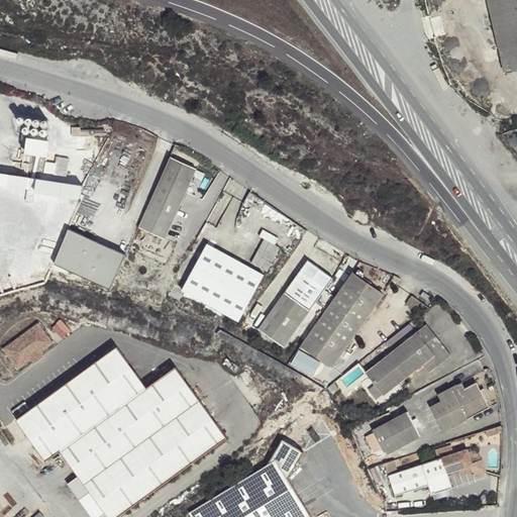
[(516,0),(488,0),(504,72),(516,68),(516,0)]
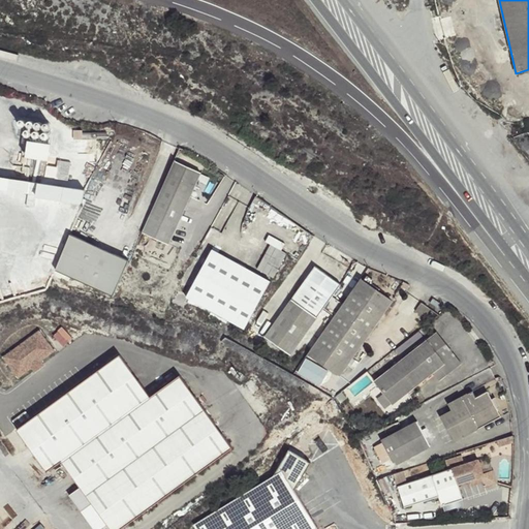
[(45,144),(33,143),(32,154),(43,156),(45,144)]
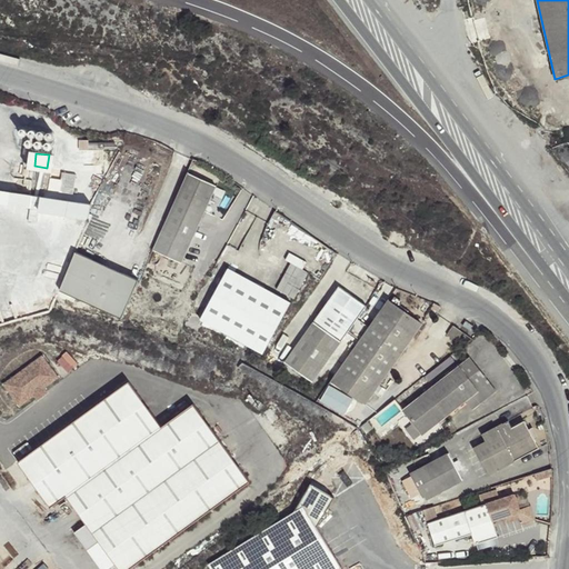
[(75,176),(63,173),(61,191),(72,192),(75,176)]
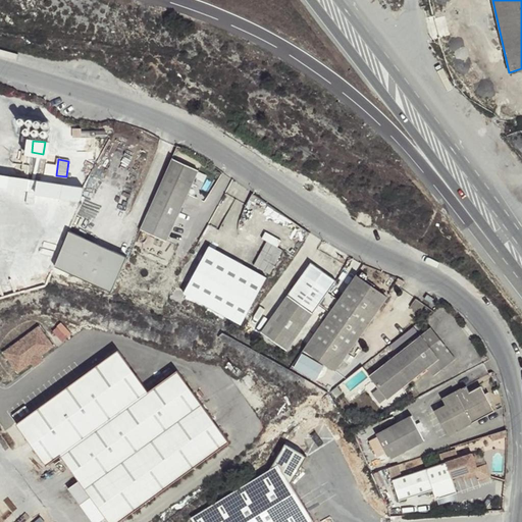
[(141,229),(167,241),(199,170),(173,159),(141,229)]
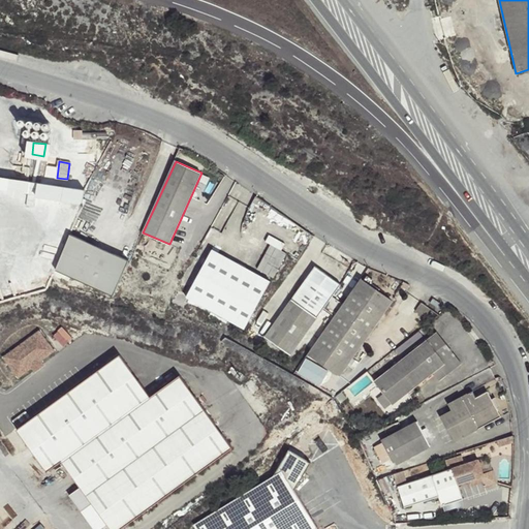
[(0,177),(0,188),(28,192),(30,181),(0,177)]
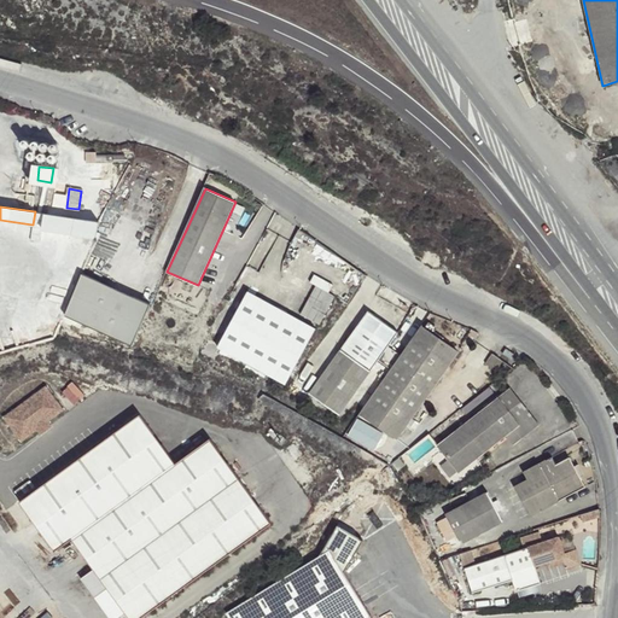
[(151,304),(83,274),(65,315),(133,345),(151,304)]
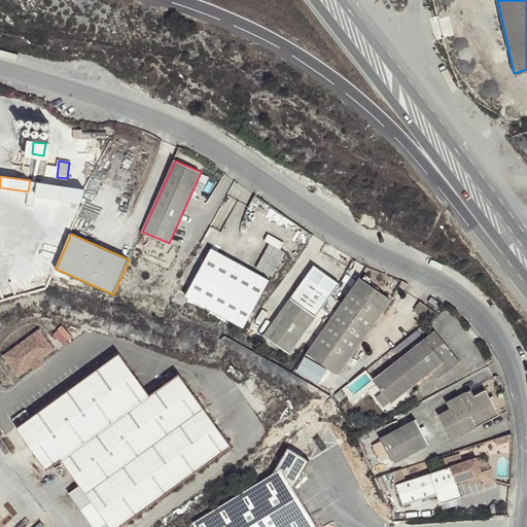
[(286,252),(270,244),(256,269),(273,277),(286,252)]
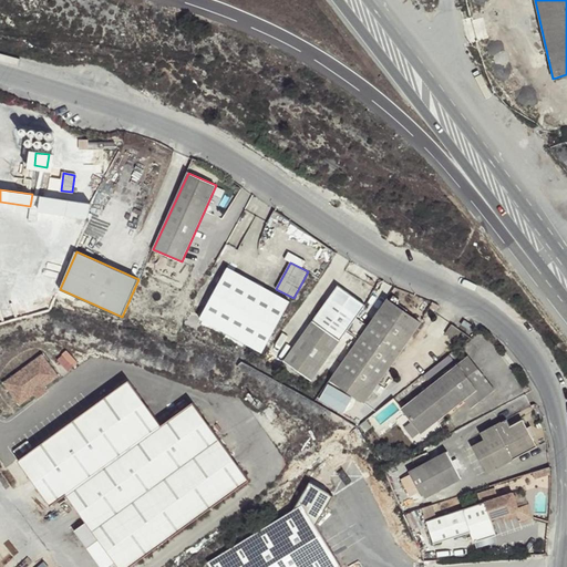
[(199,319),(261,352),(290,301),(228,268),(199,319)]
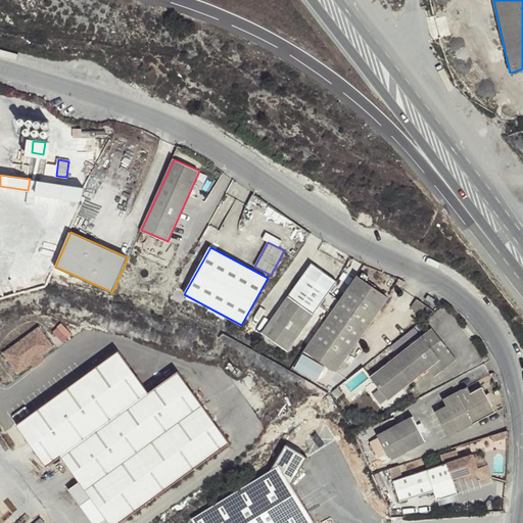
[(337,281),(312,264),(262,334),(287,351),(337,281)]
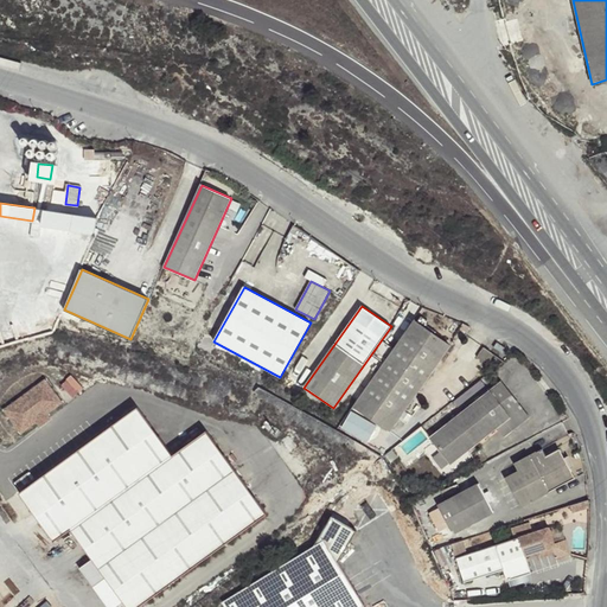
[(414,319),(352,407),(389,433),(451,345),(414,319)]
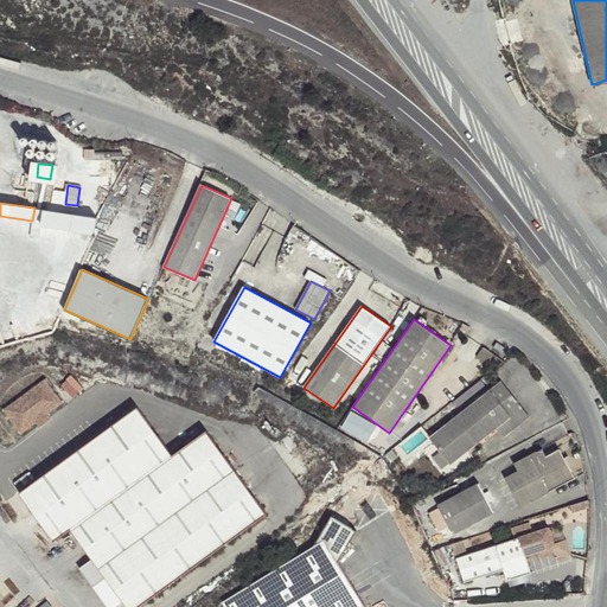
[(505,347),(497,343),(493,347),(502,352),(505,347)]
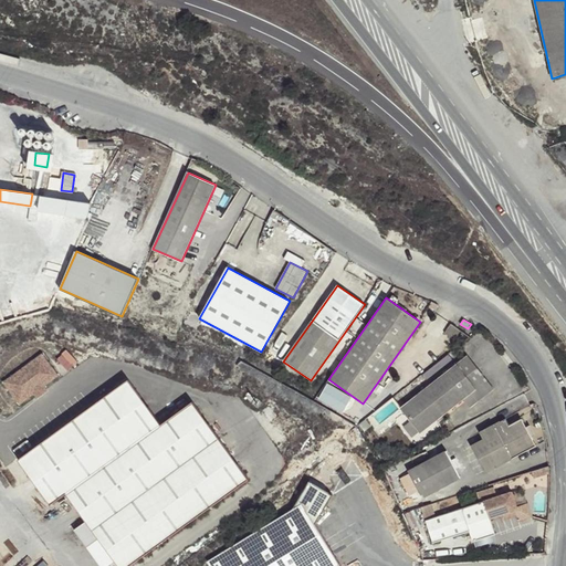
[(70,370),(79,362),(67,349),(59,358),(70,370)]
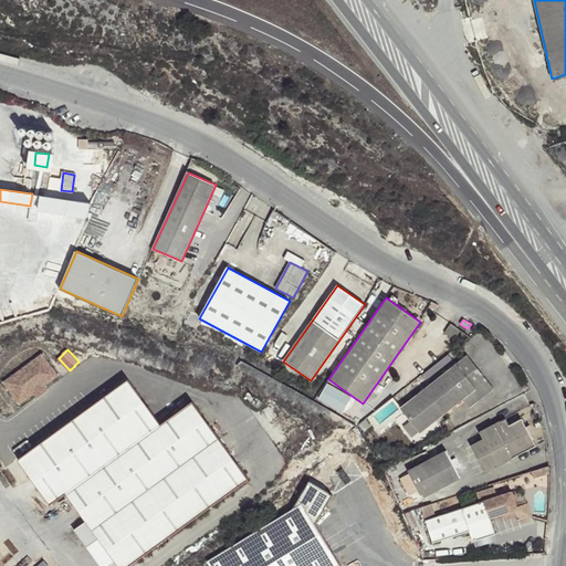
[(43,354),(3,381),(19,402),(33,392),(44,385),(59,376),(43,354)]
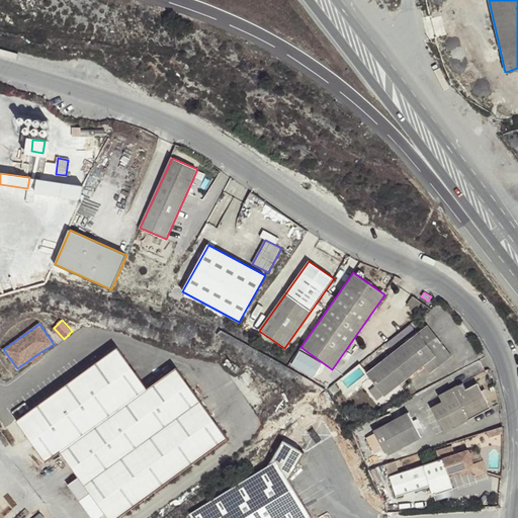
[(435,355),(445,347),(428,326),(418,334),(435,355)]
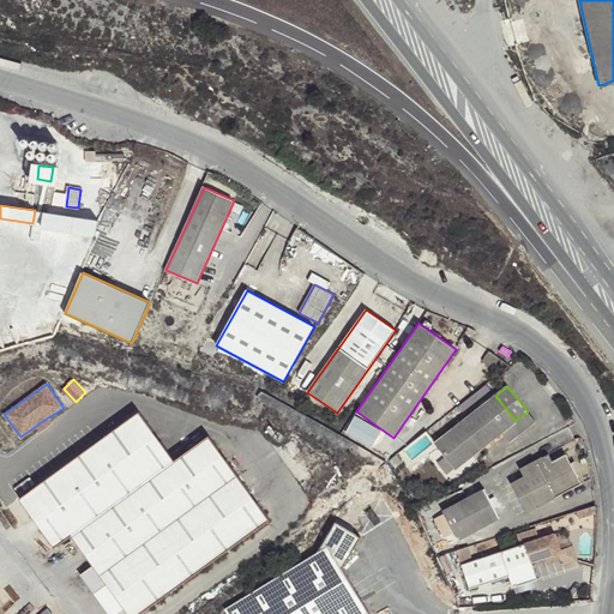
[(438,463),(447,475),(503,432),(510,441),(536,421),(528,411),(516,421),(495,396),(435,443),(445,456),(438,463)]
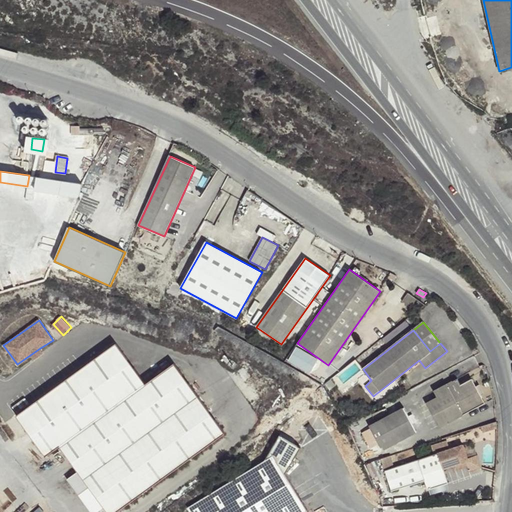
[(108,511),(116,511),(226,432),(175,362),(146,383),(117,342),(17,415),(46,456),(60,445),(77,468),(79,471),(73,474),(68,478),(79,494),(90,486),(108,511)]
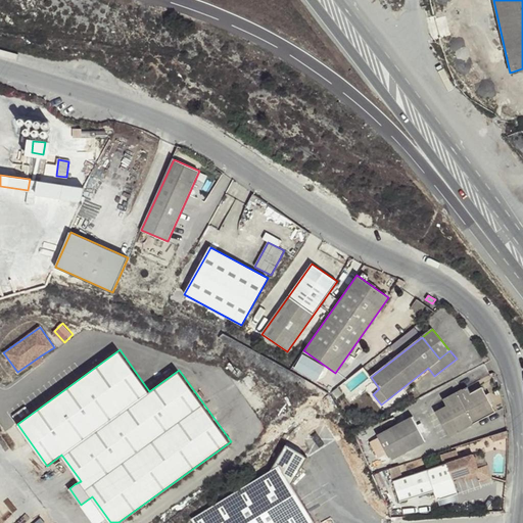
[(41,355),(31,363),(34,367),(44,360),(41,355)]
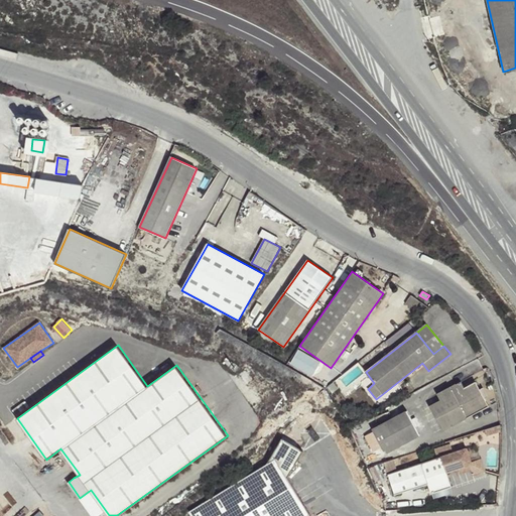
[(363,365),(339,375),(345,388),(368,378),(363,365)]
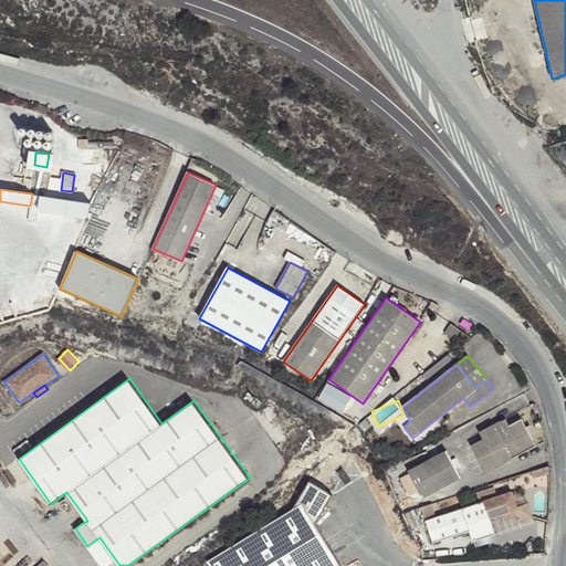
[(471,446),(485,472),(535,446),(522,419),(509,426),(505,419),(494,425),(493,425),(480,431),(483,439),(471,446)]
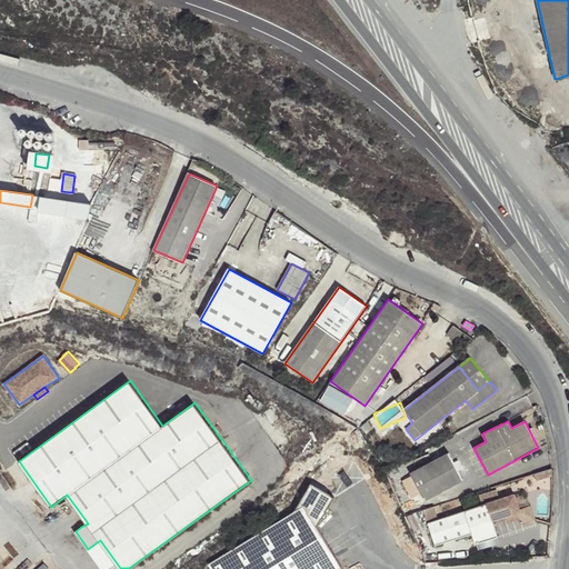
[(451,457),(445,455),(411,473),(422,495),(432,489),(436,496),(460,482),(461,477),(451,457)]
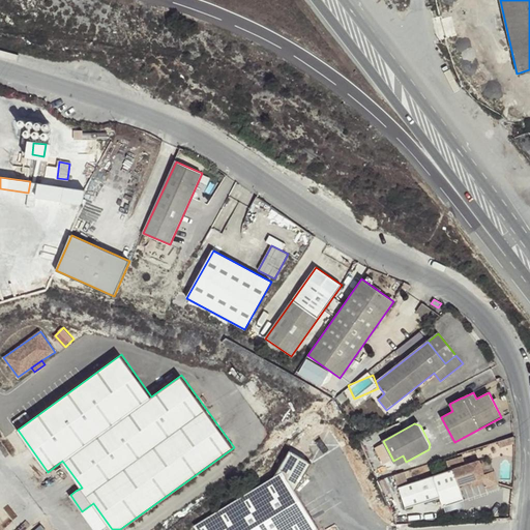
[(513,443),(513,437),(497,442),(499,448),(513,443)]
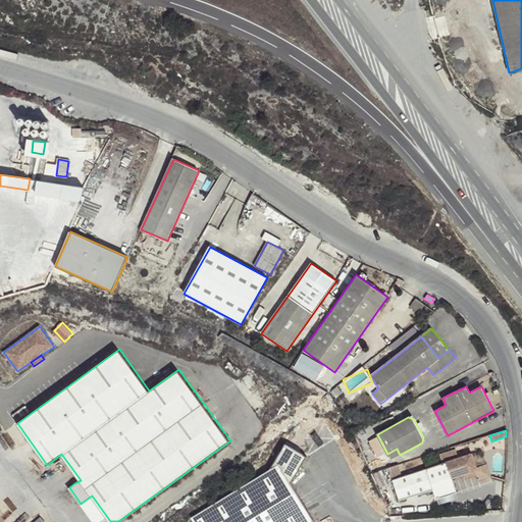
[(307,457),(285,444),(269,470),(191,518),(194,521),(314,521),(291,483),(296,475),(298,475),(300,474),(301,472),(300,471),(299,470),(307,457)]
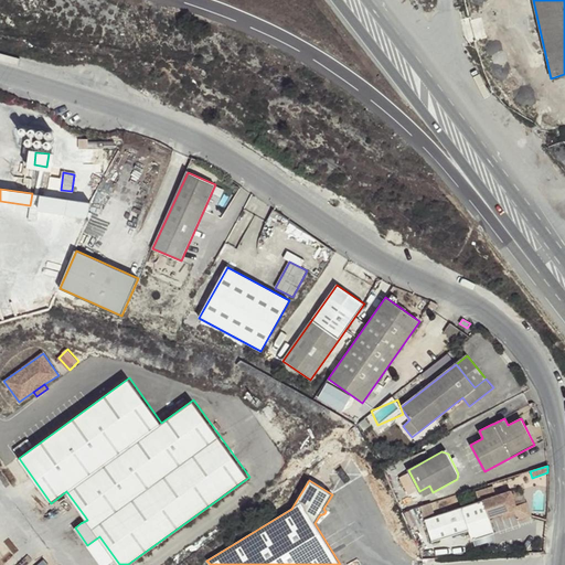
[(419,491),(423,497),(433,492),(429,486),(419,491)]
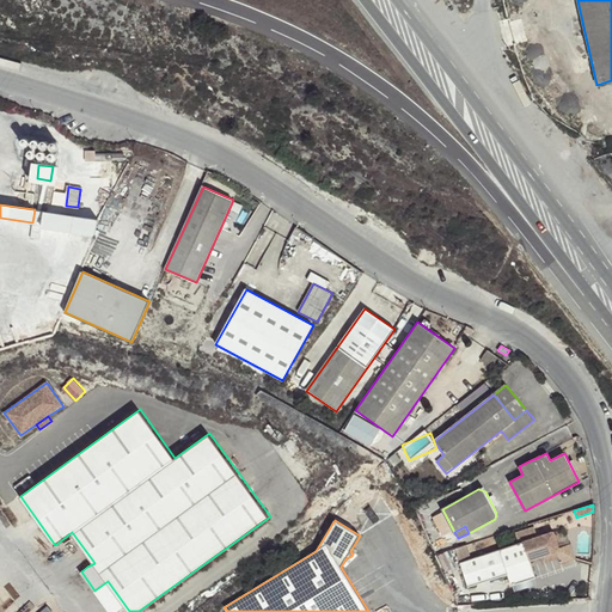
[(508,574),(512,585),(536,577),(530,560),(560,550),(554,532),(459,563),(467,587),(508,574)]
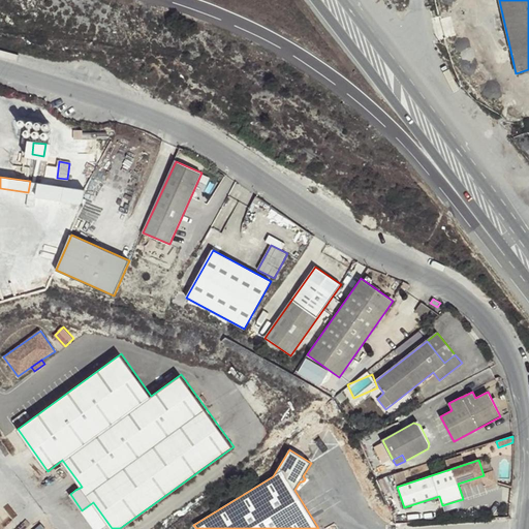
[(484,475),(481,476),(485,487),(497,483),(493,470),(483,473),(484,475)]
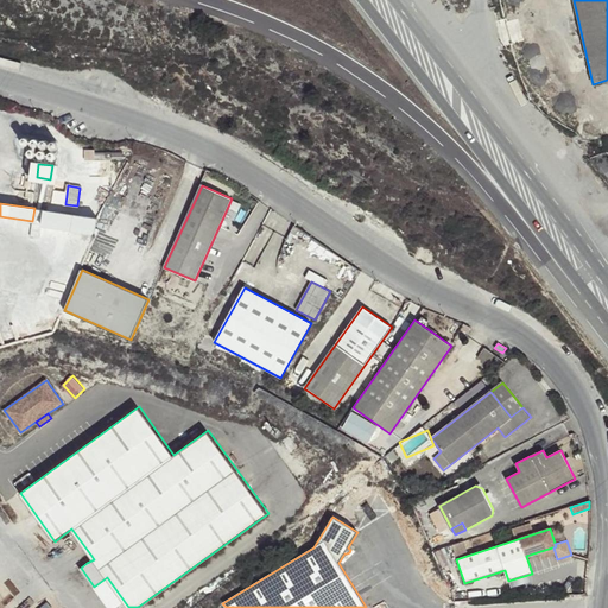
[(539,558),(555,553),(553,548),(538,552),(539,558)]
